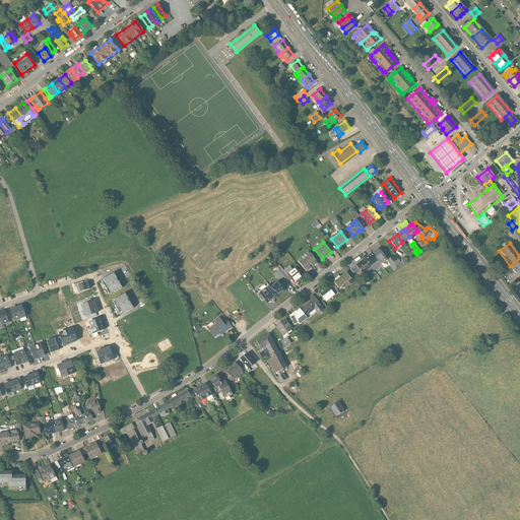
[(387,260),(378,249),(372,254),(381,265),(381,264),(387,260)]
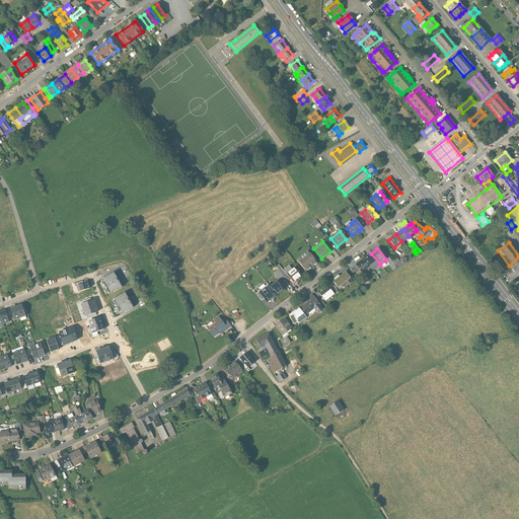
[(308,251),(297,261),(305,271),(316,263),(308,251)]
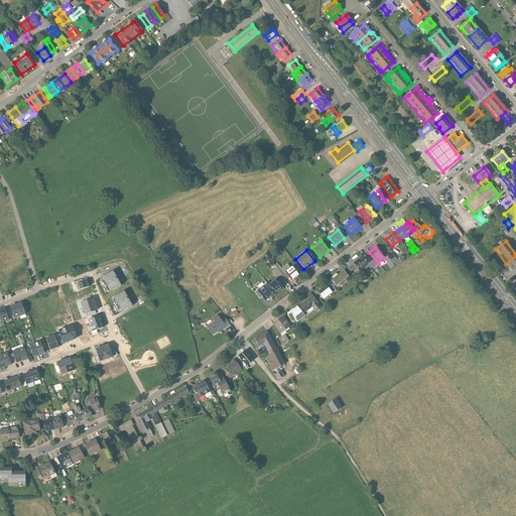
[(378,263),(369,252),(362,257),(368,264),(371,268),(378,263)]
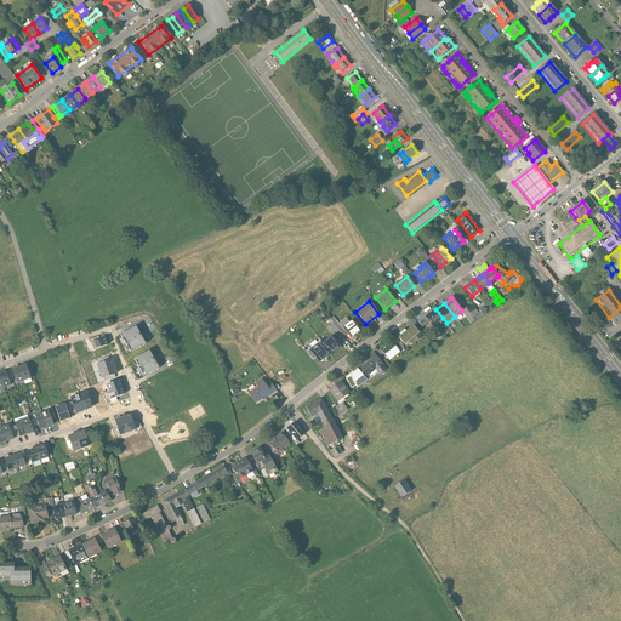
[(469,313),(465,308),(462,309),(462,311),(463,312),(463,313),(471,324),(474,322),(472,318),(469,313)]
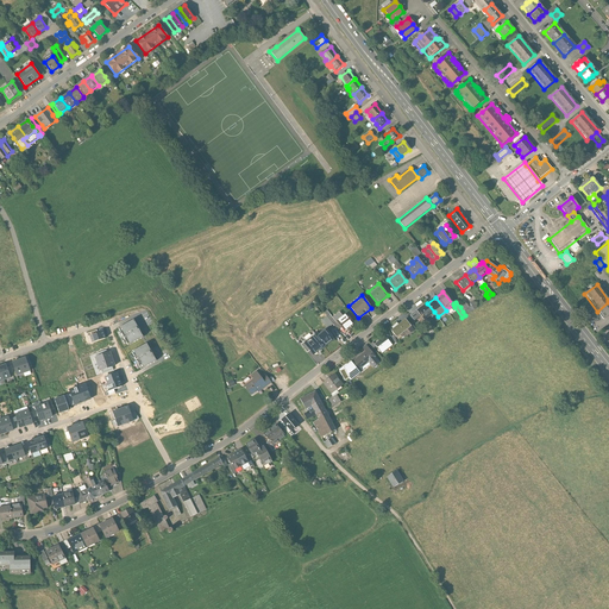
[(608,302),(597,312),(603,320),(608,314),(608,302)]
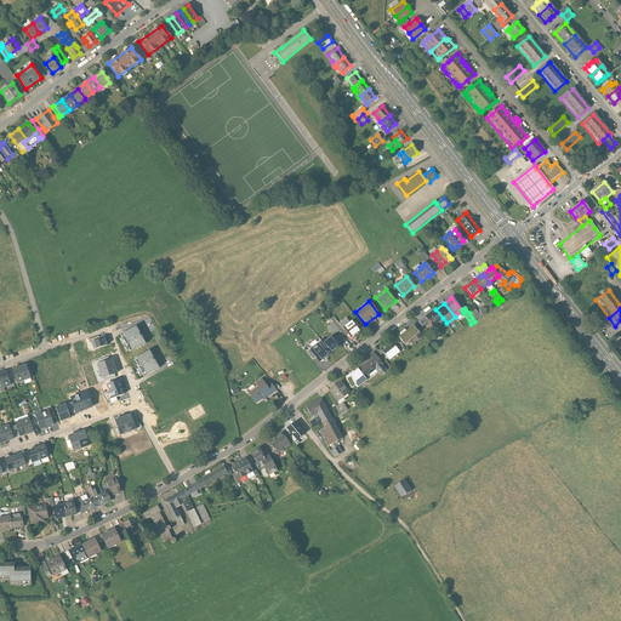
[(443,318),(436,309),(427,317),(434,325),(443,318)]
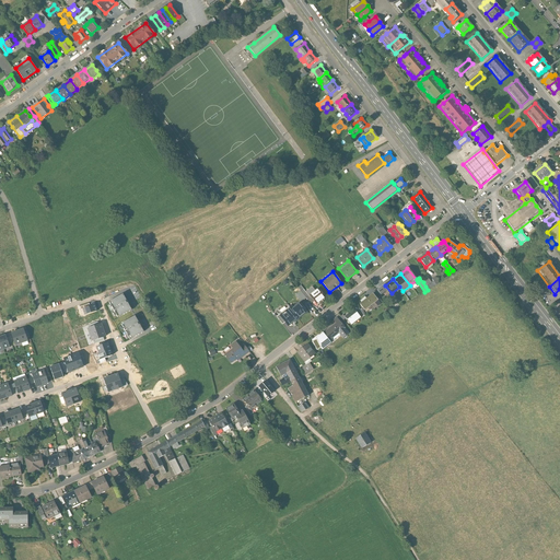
[(387,291),(383,286),(380,288),(377,290),(381,295),(387,291)]
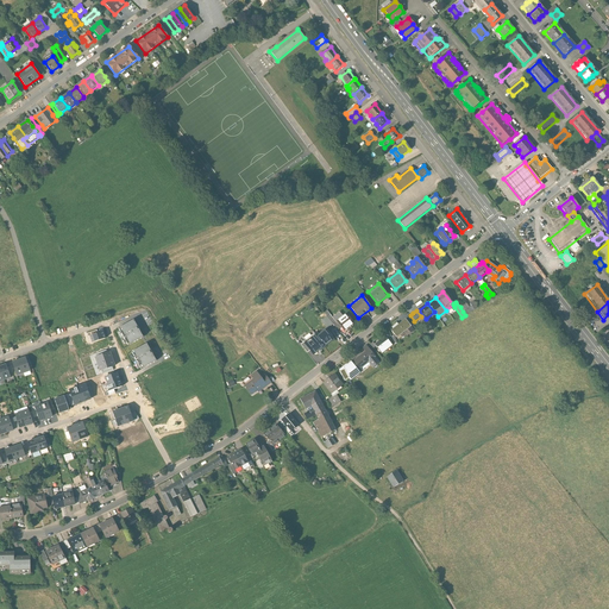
[(337,324),(330,314),(327,316),(333,325),(334,326),(337,324)]
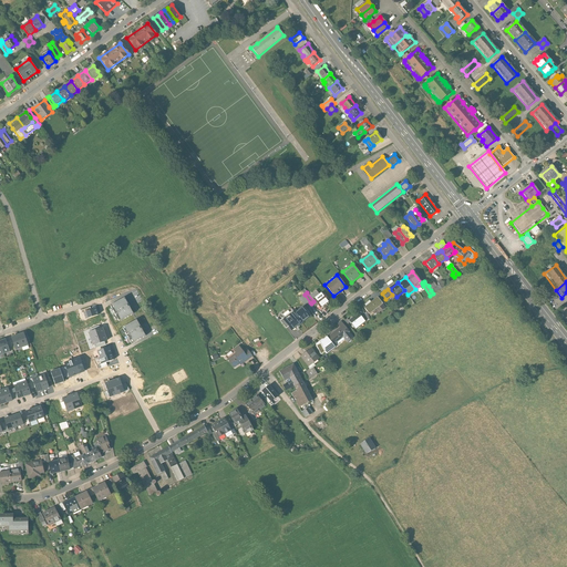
[(322,292),(313,299),(320,308),(329,301),(322,292)]
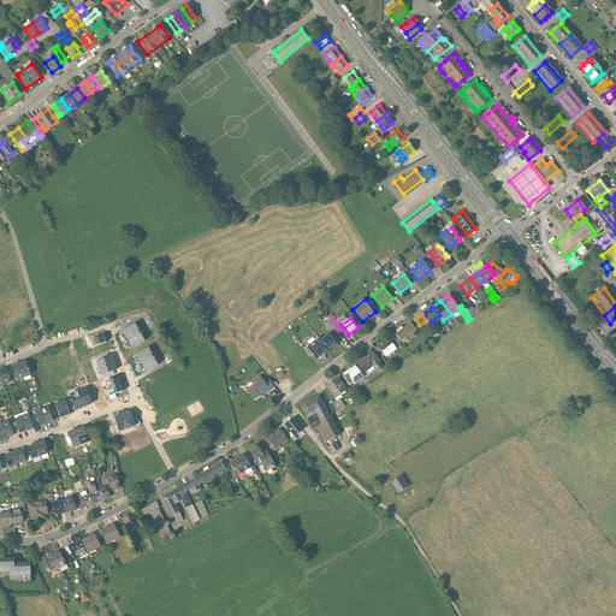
[(337,329),(331,320),(325,325),(331,333),(337,329)]
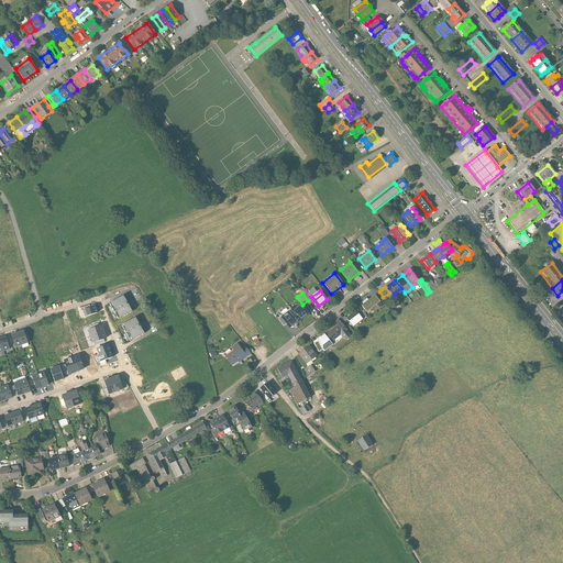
[(123,296),(109,304),(118,320),(133,312),(123,296)]
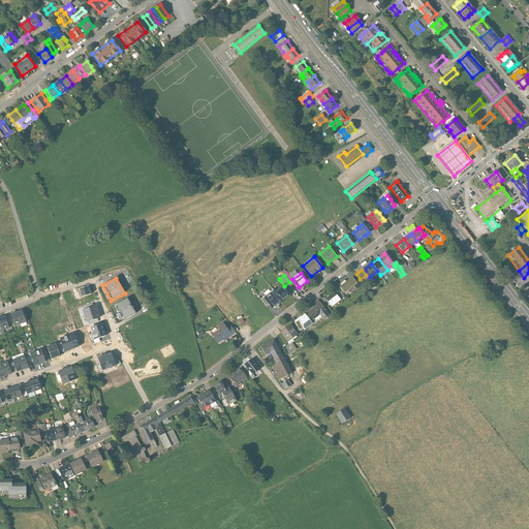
[(345,283),(344,284),(342,286),(340,287),(344,293),(351,288),(354,291),(360,287),(356,284),(356,283),(352,278),(345,283)]
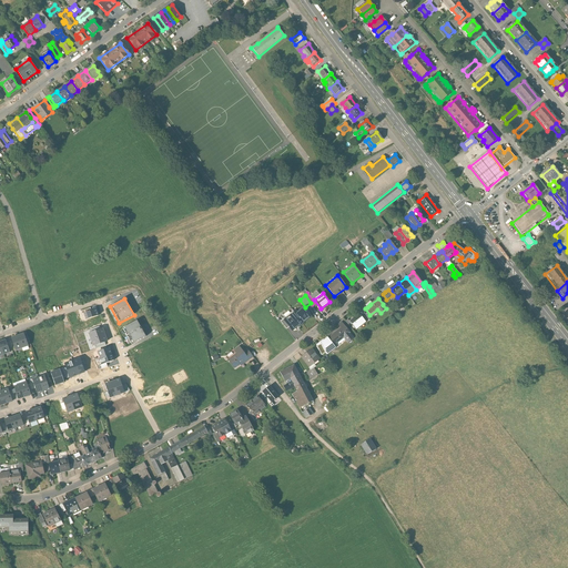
[(311,316),(304,307),(295,314),(303,323),(311,316)]
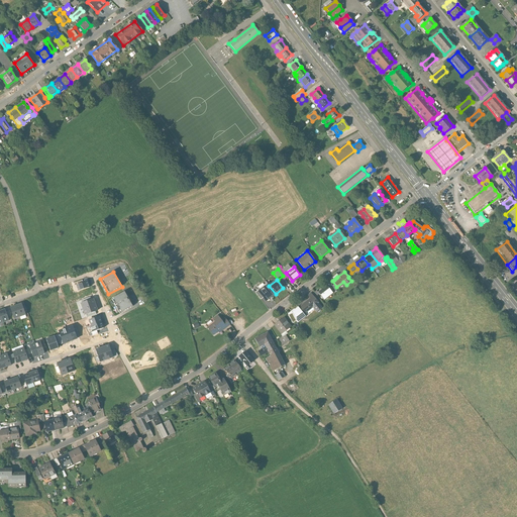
[(89,288),(87,282),(83,283),(77,286),(79,292),(89,288)]
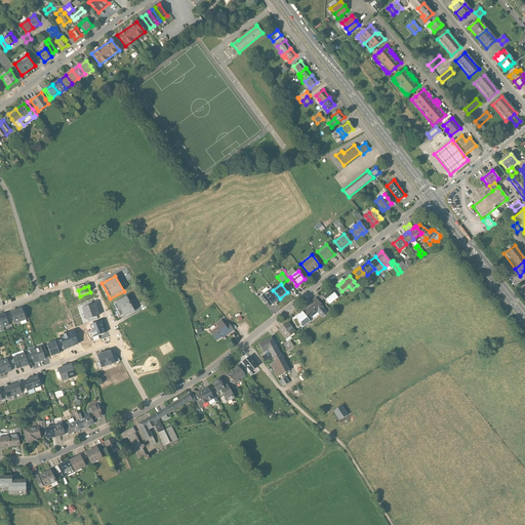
[(273,290),(272,289),(263,296),(268,303),(270,306),(280,298),(273,290)]
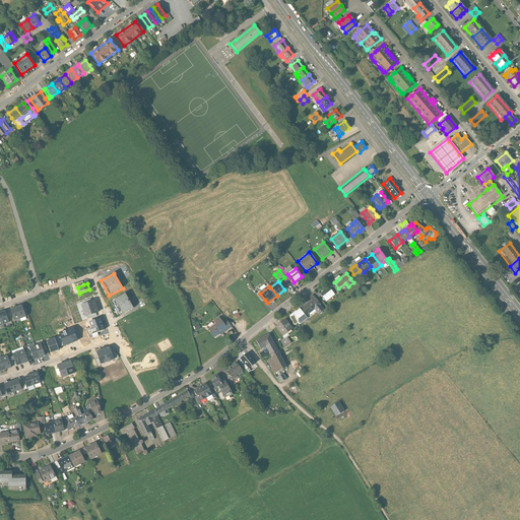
[(328,287),(320,295),(326,302),(335,296),(331,290),(328,287)]
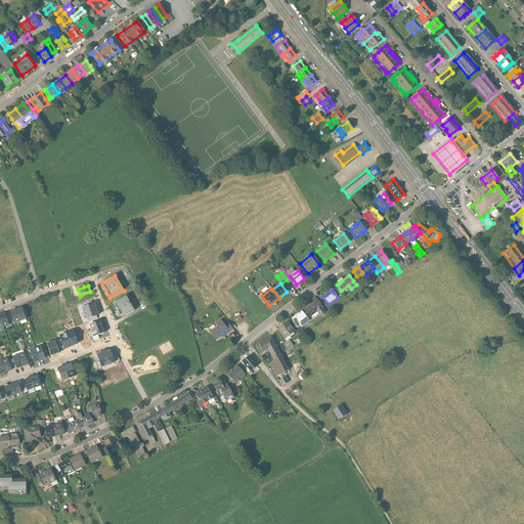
[(262,296),(261,294),(258,297),(264,304),(267,302),(262,296)]
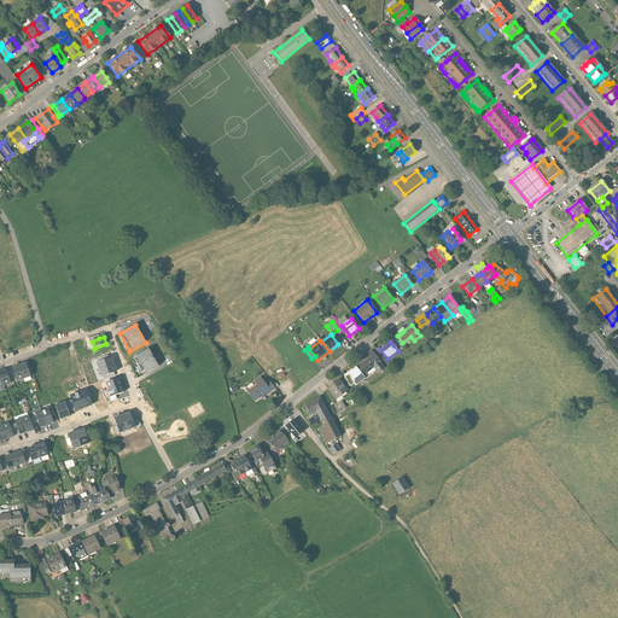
[(149,349),(133,357),(143,375),(159,366),(149,349)]
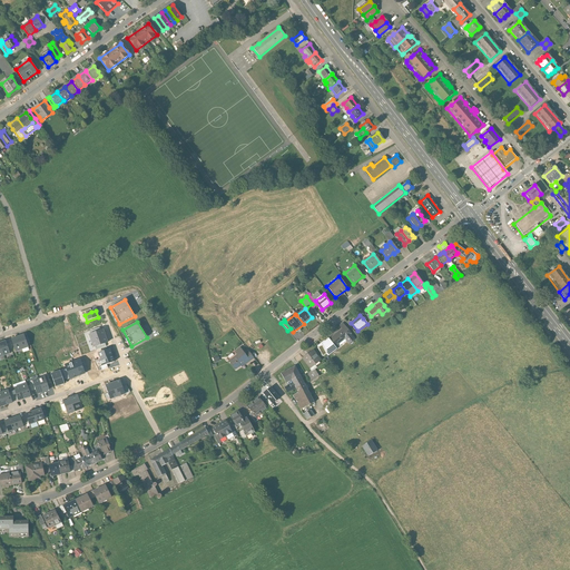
[(330,338),(330,340),(335,347),(338,344),(337,344),(344,338),(349,345),(355,340),(351,335),(351,334),(343,324),(340,326),(340,327),(342,330),(330,338)]
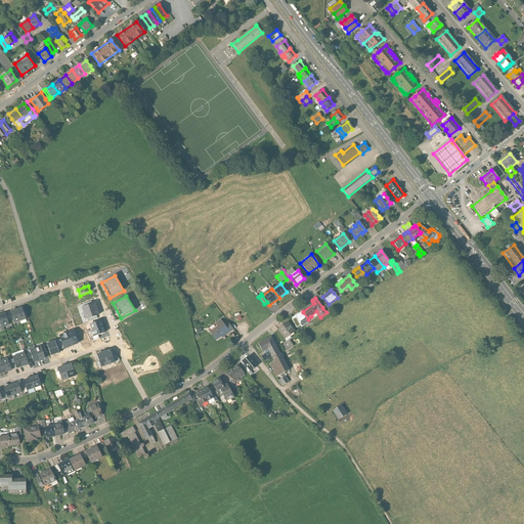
[(94,303),(82,308),(84,314),(96,309),(94,303)]
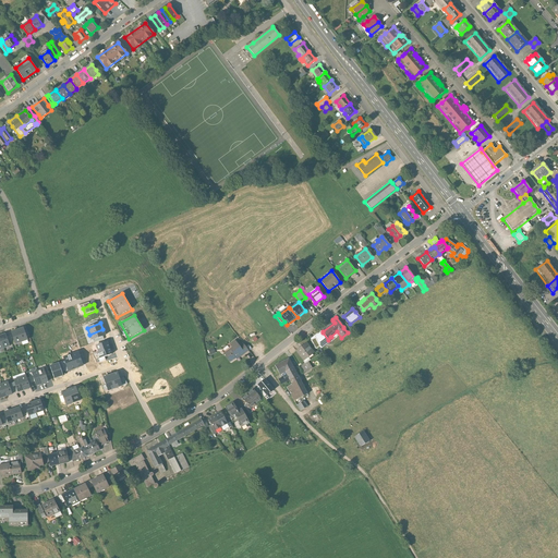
[(24,330),(23,328),(17,330),(22,342),(25,341),(27,340),(24,330)]
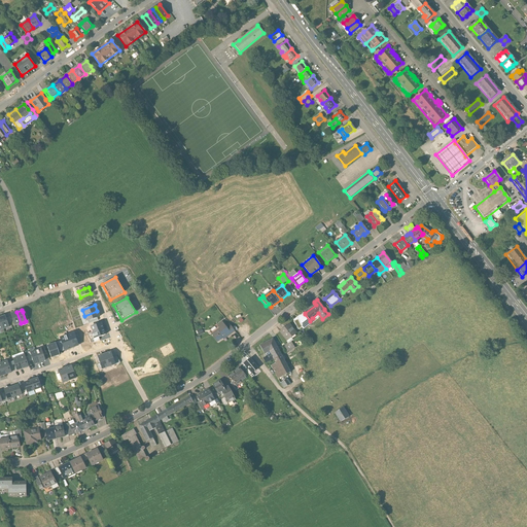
[(97,311),(84,316),(86,321),(99,317),(97,311)]
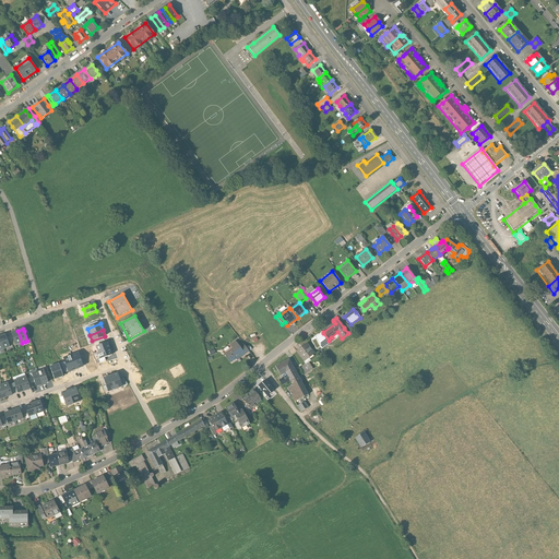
[(22,343),(18,331),(11,333),(12,335),(14,342),(15,345),(22,343)]
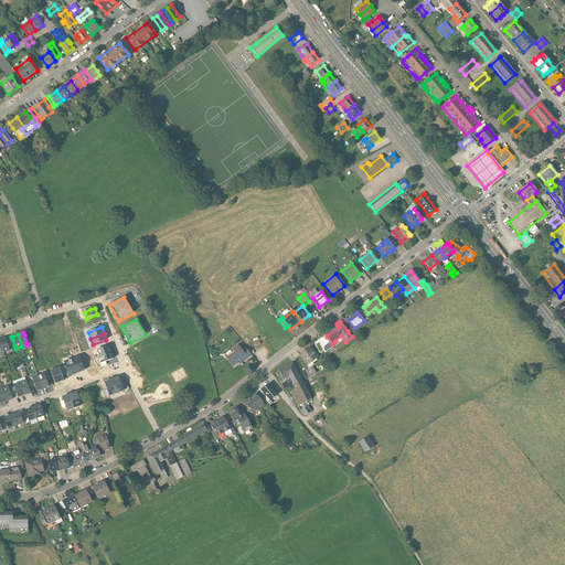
[(327,337),(326,336),(319,341),(319,342),(323,351),(328,349),(333,345),(332,344),(327,337)]
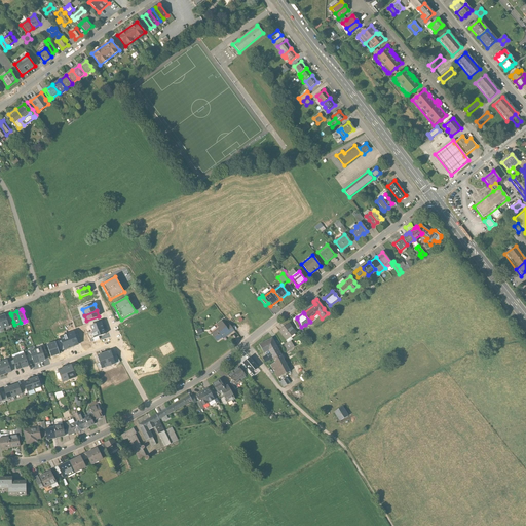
[(5,315),(0,316),(0,318),(3,329),(9,327),(8,324),(6,317),(5,315)]
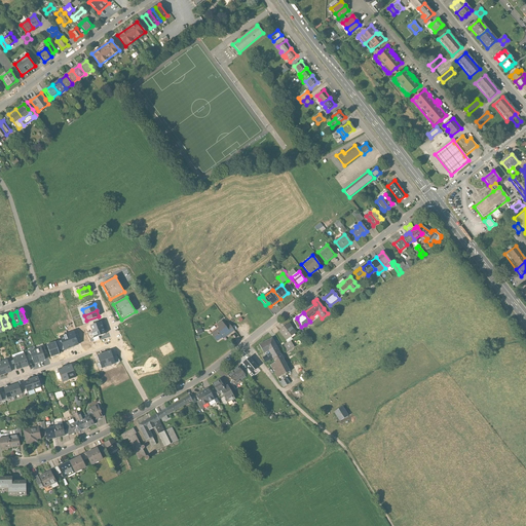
[(226,327),(222,322),(217,326),(219,328),(212,334),(217,341),(225,335),(226,336),(230,333),(225,327),(226,327)]
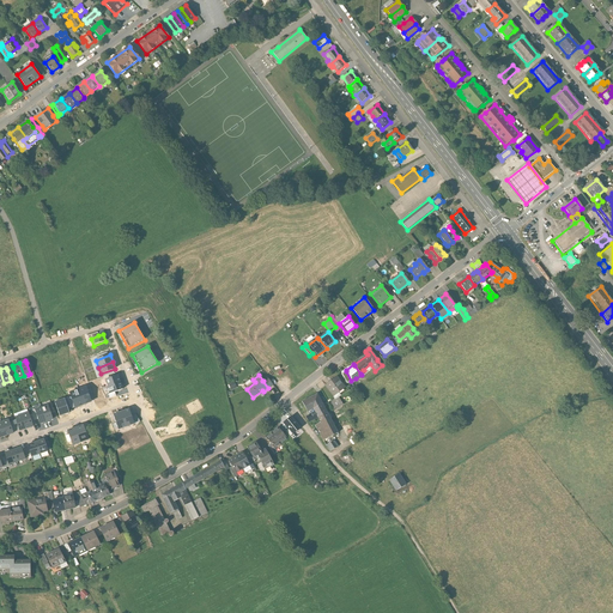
[(117,376),(105,380),(108,387),(120,383),(117,376)]
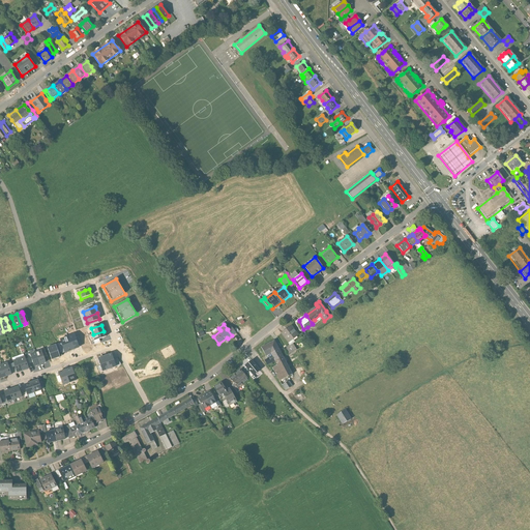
[(228,329),(227,329),(232,335),(236,332),(231,326),(228,329)]
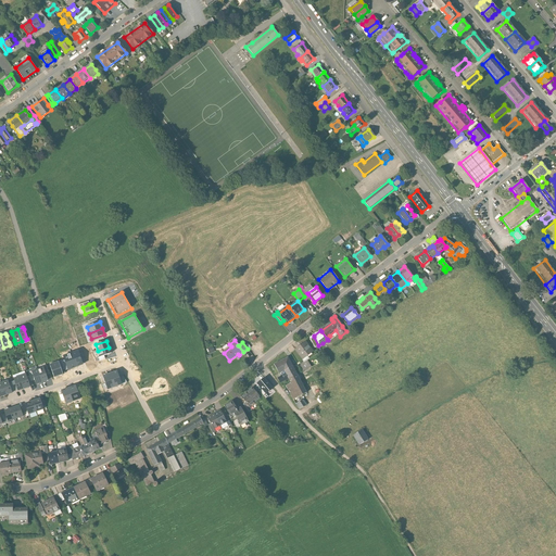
[(305,342),(295,350),(302,359),(303,359),(302,357),(304,355),(305,357),(306,356),(313,352),(305,342)]
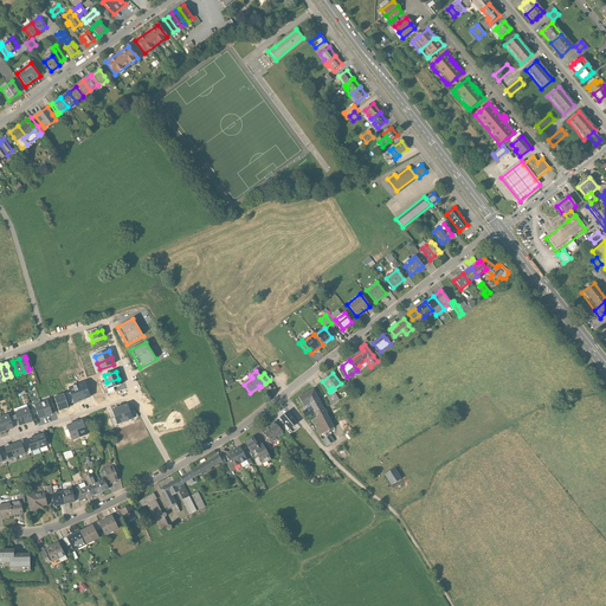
[(118,379),(107,382),(105,384),(108,389),(121,385),(118,379)]
